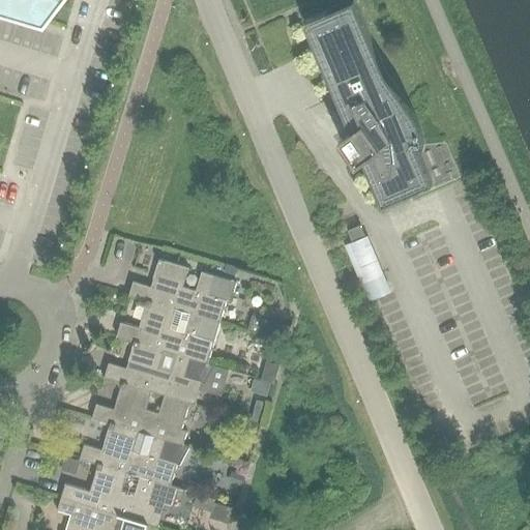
[(0,0),(0,9),(35,21),(50,0),(0,0)]
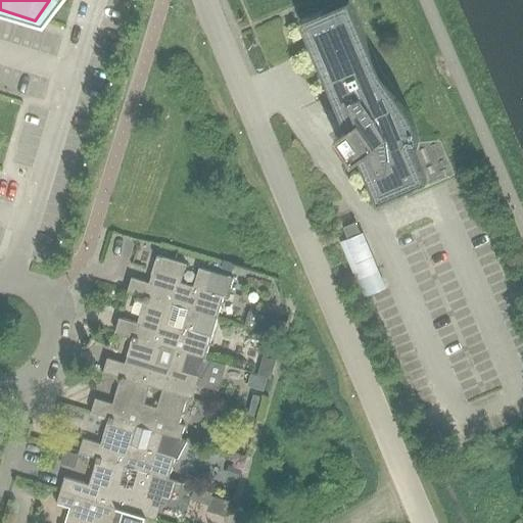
[(349,0),(345,0),(300,19),(346,128),(339,133),(333,137),(351,163),(359,158),(377,201),(427,180),(412,145),(420,144),(417,129),(413,117),(407,108),(381,73),(380,69),(349,0)]
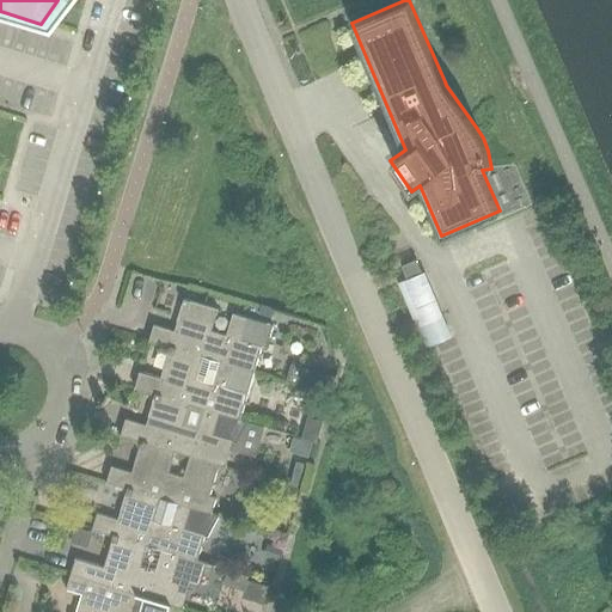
[(408,280),(421,274),(415,261),(402,268),(408,280)]
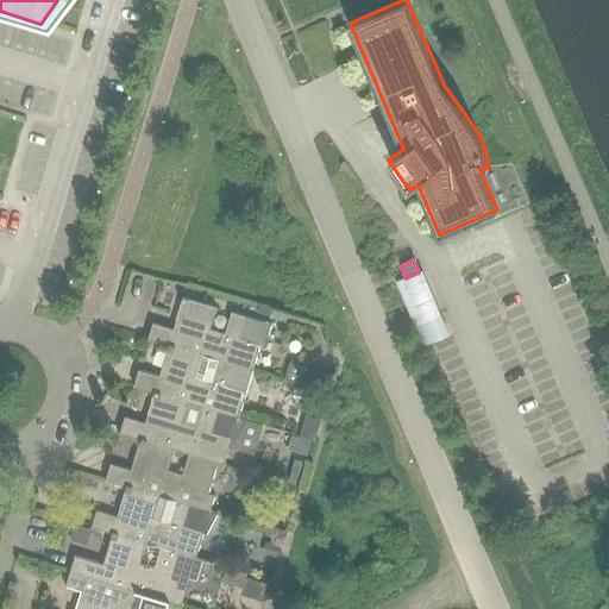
[(169,346),(202,356),(217,360),(232,365),(252,371),(259,347),(263,349),(271,324),(232,312),(225,334),(211,330),(217,308),(183,297),(174,330),(152,324),(148,339),(169,346)]
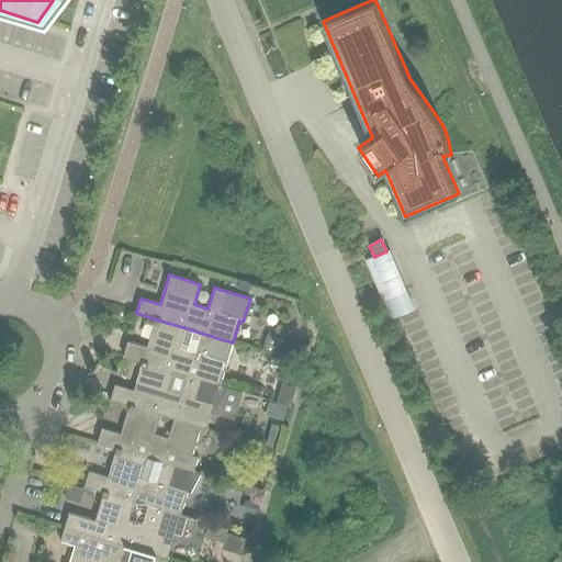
[(123,357),(143,362),(173,372),(187,375),(220,385),(233,343),(214,337),(200,333),(194,351),(181,347),(187,328),(156,319),(147,347),(127,341),(123,357)]
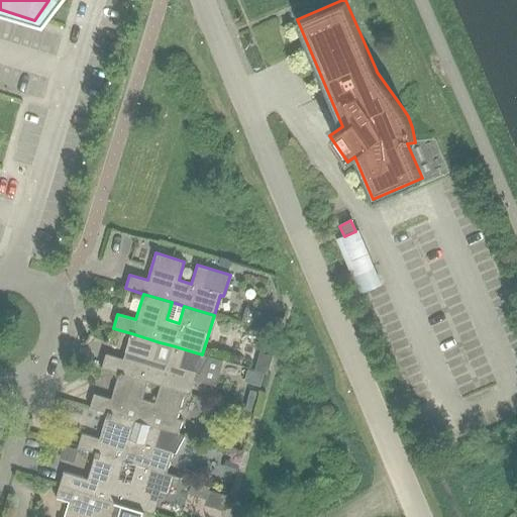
[(284,320),(264,314),(260,329),(279,335),(284,320)]
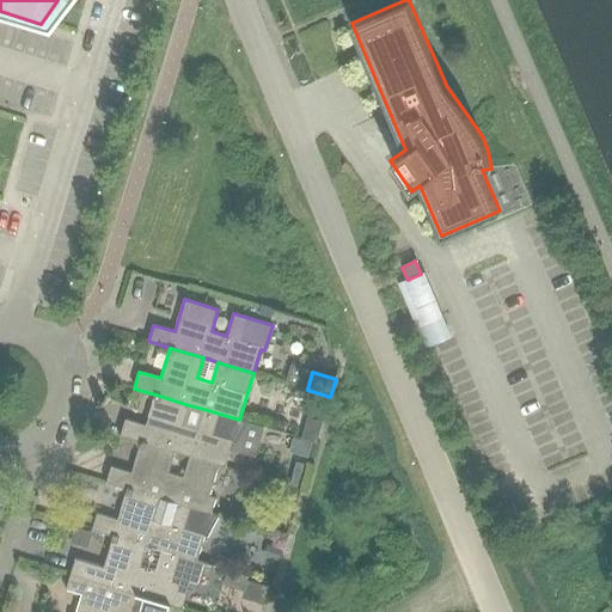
[(189,405),(155,395),(146,426),(124,420),(120,435),(141,442),(175,452),(190,457),(225,467),(233,441),(236,442),(248,422),(239,420),(203,409),(197,430),(183,426),(189,405)]
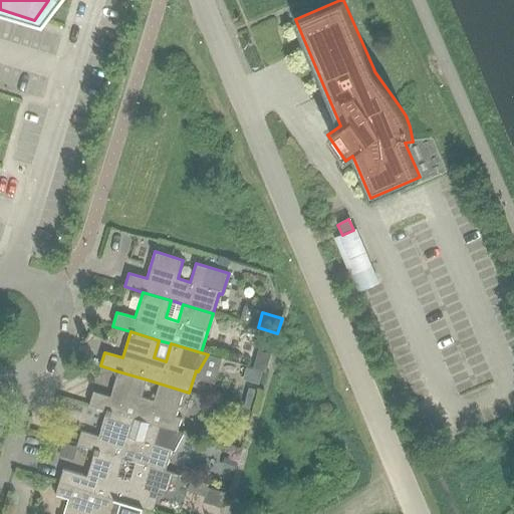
[(258,351),(253,368),(266,372),(271,355),(258,351)]
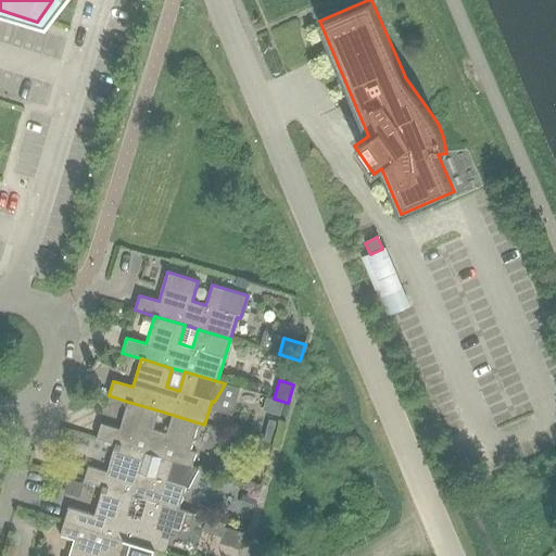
[(266,399),(263,412),(280,416),(283,403),(266,399)]
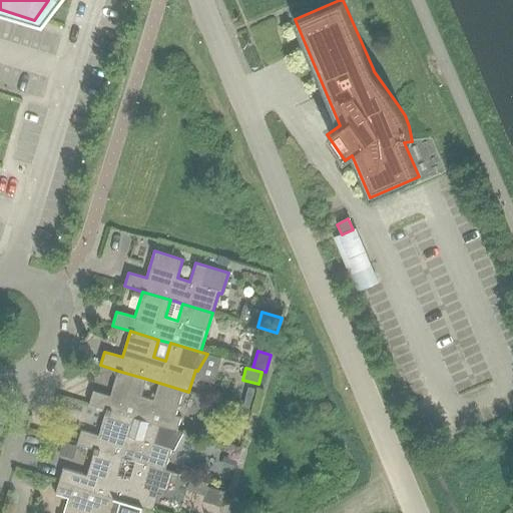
[(141,396),(146,379),(118,371),(110,396),(93,391),(88,405),(106,410),(134,419),(147,422),(177,431),(181,418),(175,416),(182,393),(187,395),(188,392),(159,383),(153,400),(141,396)]
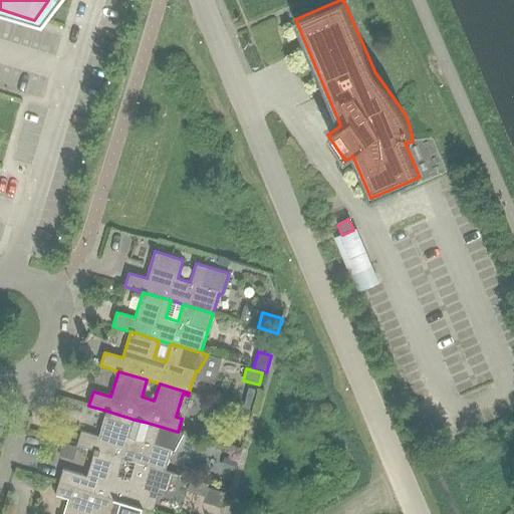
[(130,437),(135,420),(106,411),(98,437),(81,431),(76,445),(94,451),(166,471),(172,450),(174,451),(184,434),(178,432),(148,423),(142,441),(130,437)]
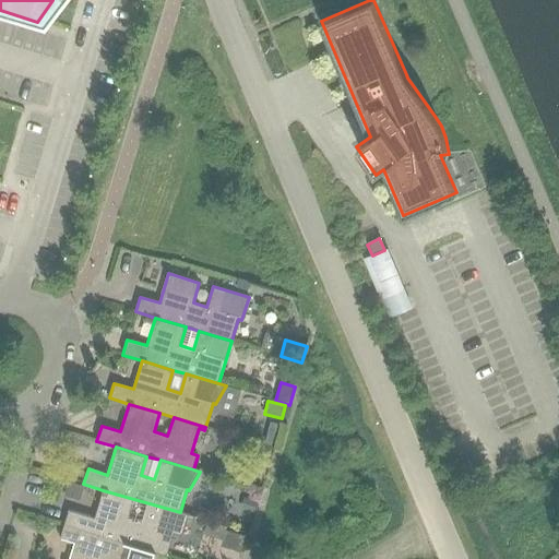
[(68,483),(64,497),(81,501),(84,486),(68,483)]
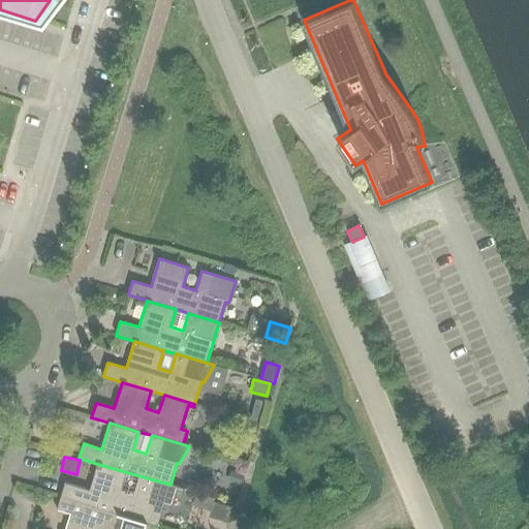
[(65,483),(60,496),(147,523),(158,526),(164,505),(172,507),(178,490),(183,492),(184,489),(170,485),(97,464),(89,490),(65,483)]
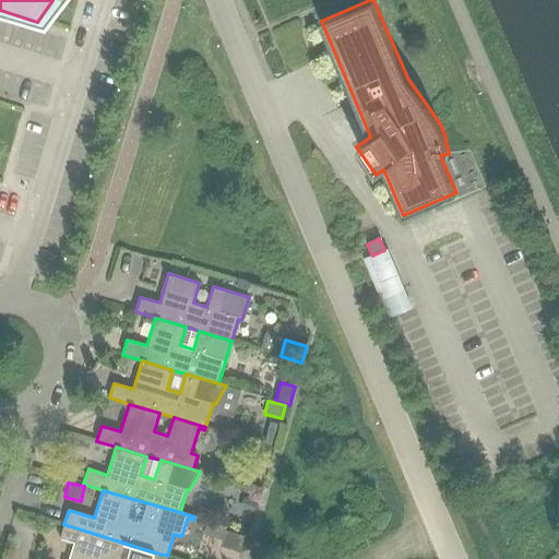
[(244,498),(240,510),(254,514),(259,503),(244,498)]
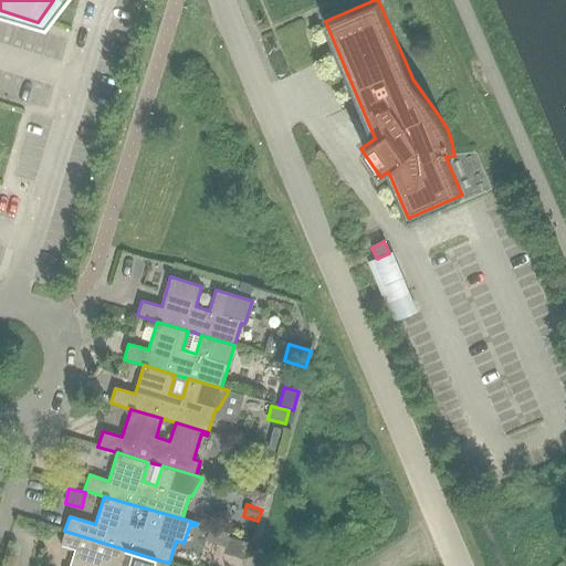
[(155,565),(157,559),(64,531),(60,545),(76,551),(70,565),(155,565)]
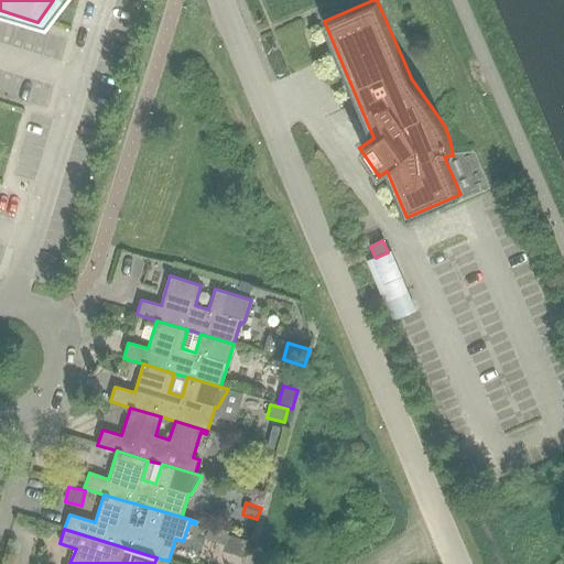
[(232,537),(228,552),(243,556),(248,541),(232,537)]
